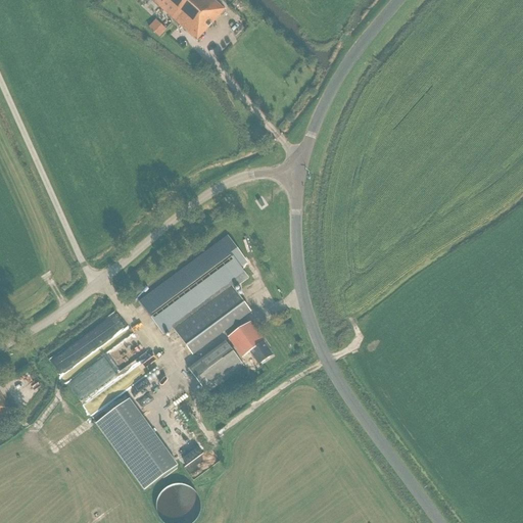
[(196,41),(225,9),(214,0),(154,0),(153,2),(196,41)]
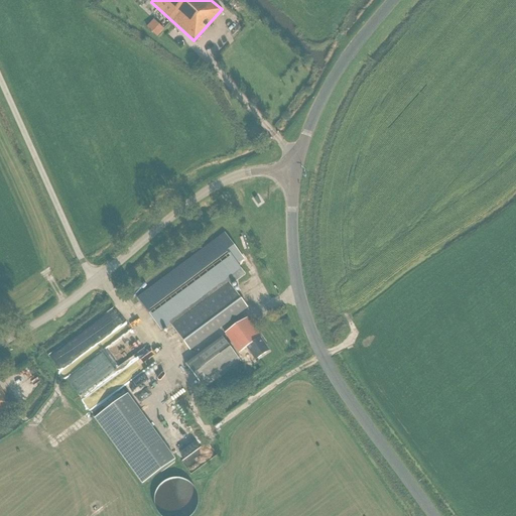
[(155,19),(147,27),(158,37),(165,29),(155,19)]
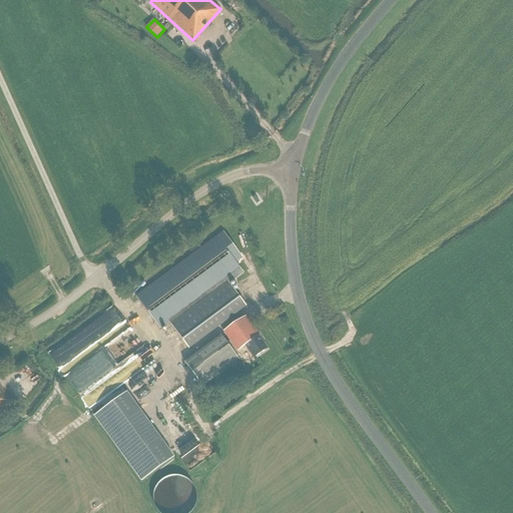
[(216,236),(180,264),(135,297),(160,330),(169,323),(183,342),(189,350),(246,307),(226,280),(241,270),(216,236)]
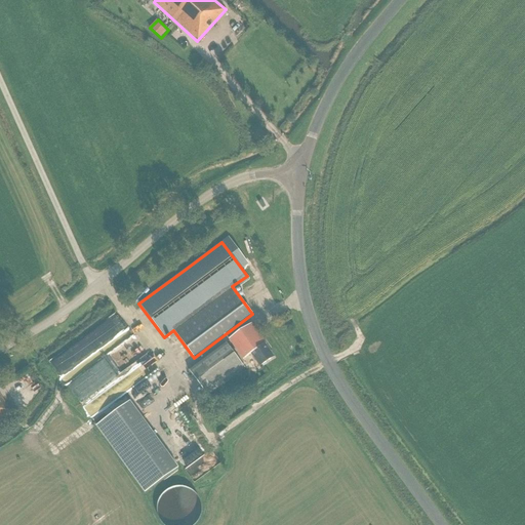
[(260,366),(273,357),(268,350),(270,349),(252,324),(230,340),(244,360),(252,354),(260,366)]
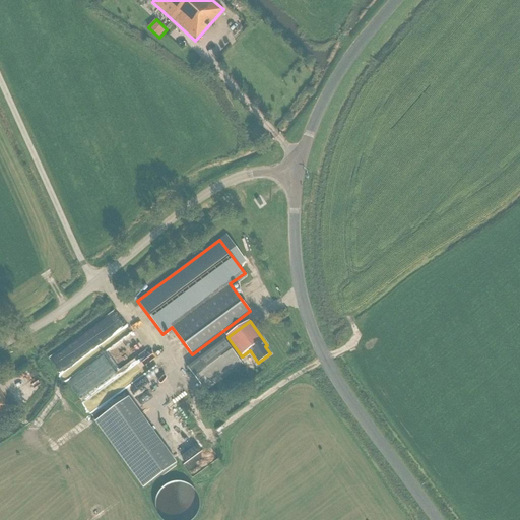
[(76,339),(82,349),(81,349),(85,354),(105,342),(94,327),(76,339)]
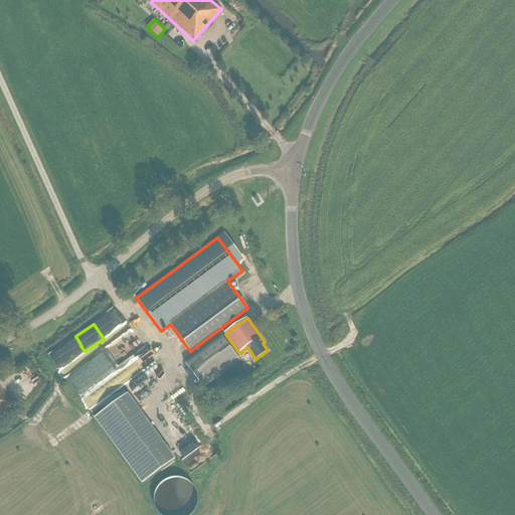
[(222,337),(186,364),(204,388),(240,361),(222,337)]
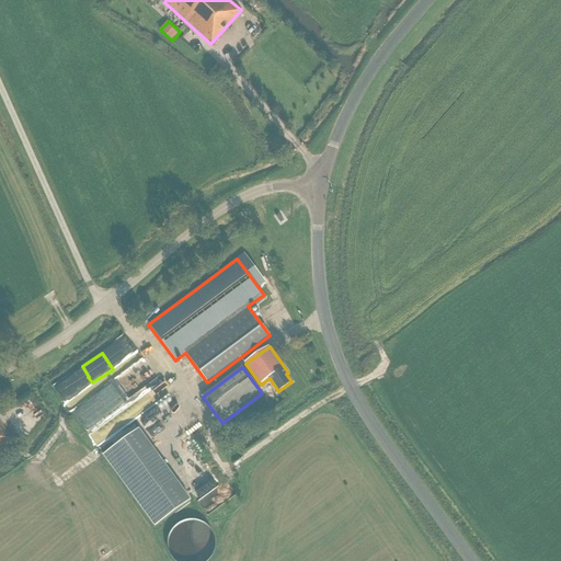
[(0,446),(11,439),(0,422),(0,446)]
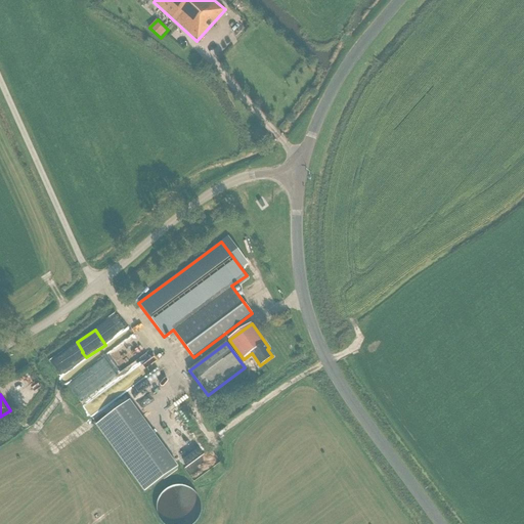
[(130,401),(96,425),(144,491),(178,468),(130,401)]
